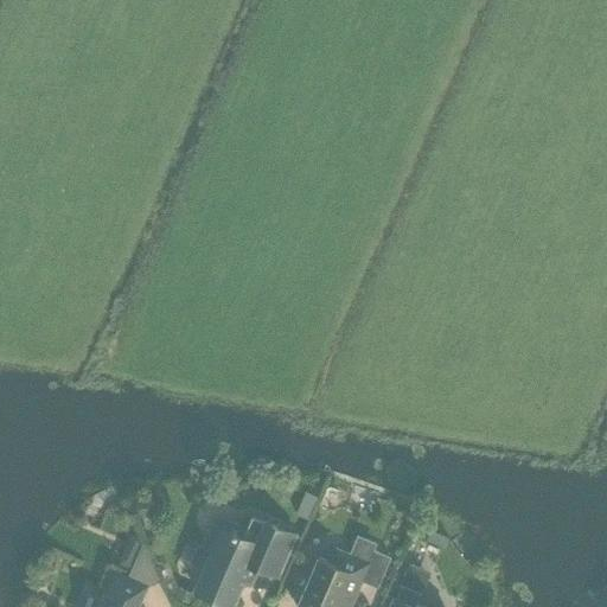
[(306,492),(296,513),(306,518),(315,497),(306,492)]
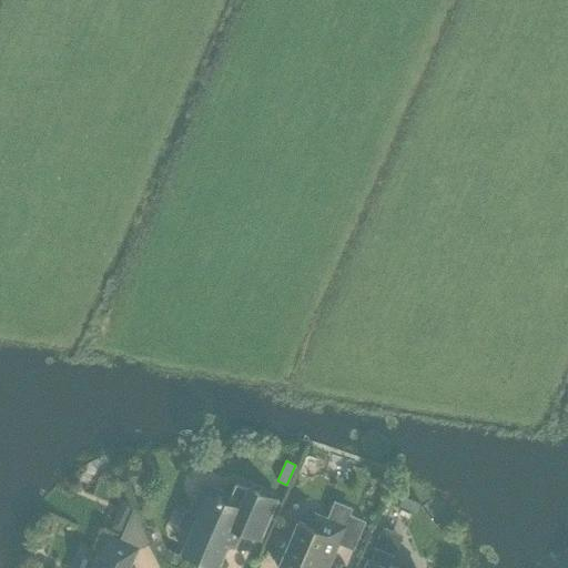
[(204,559),(216,564),(233,526),(259,537),(275,499),(235,482),(229,498),(208,488),(200,492),(191,513),(196,515),(182,549),(190,553),(189,556),(203,561),(204,559)]
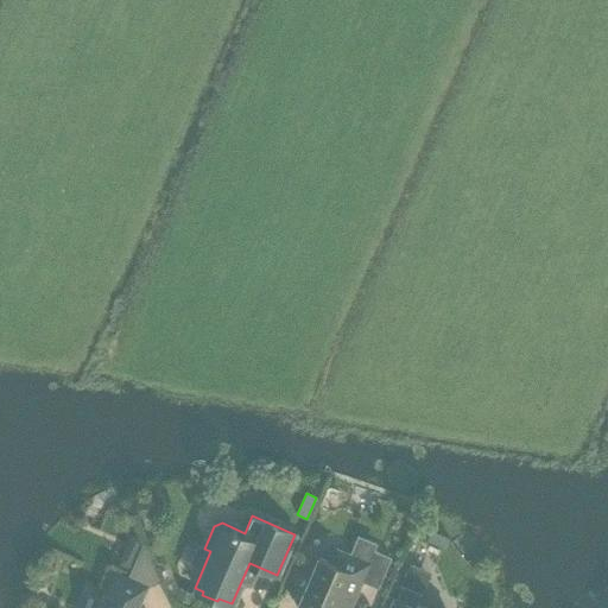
[(349,555),(336,549),(330,562),(310,553),(301,574),(309,577),(297,607),(299,607),(333,607),(336,602),(348,607),(361,581),(378,588),(391,557),(374,550),(377,543),(358,534),(349,555)]
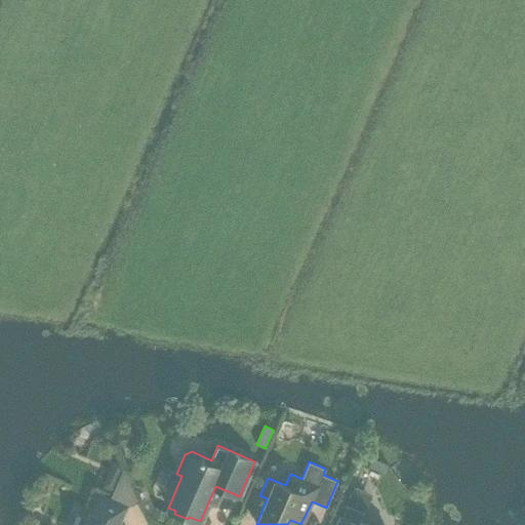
[(355,487),(348,505),(364,512),(372,494),(355,487)]
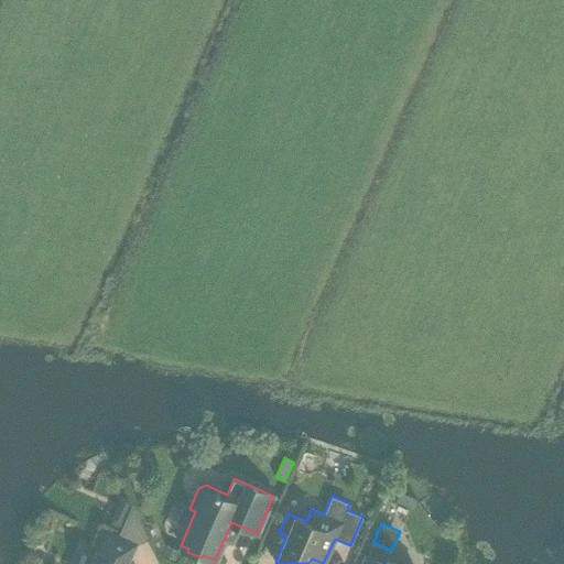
[(127,563),(136,544),(107,531),(96,556),(93,555),(88,563),(127,563)]
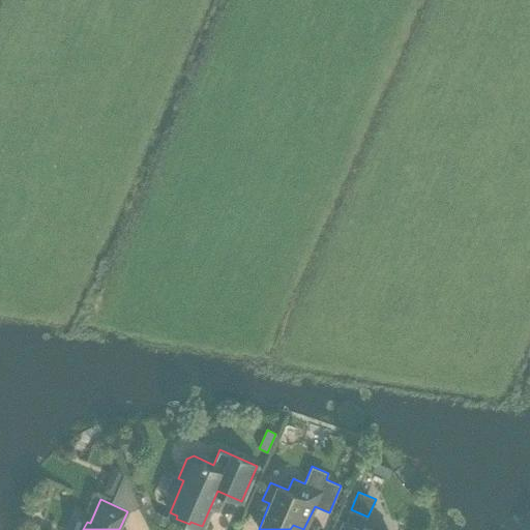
[(156,512),(153,520),(165,524),(168,517),(156,512)]
